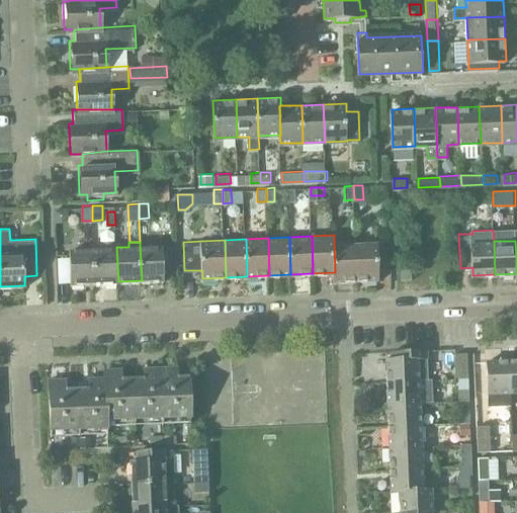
[(355,243),(357,279),(379,278),(377,242),(355,243)]
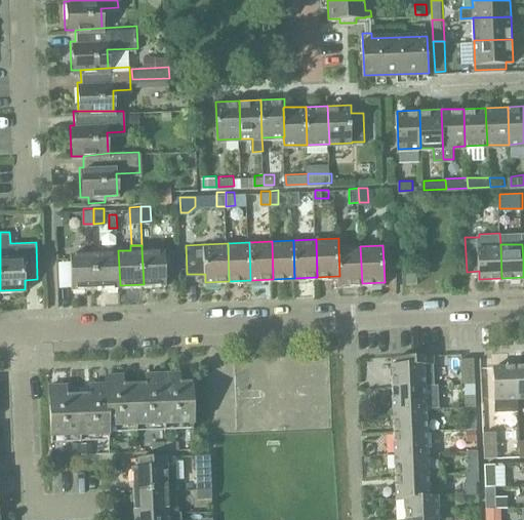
[(338,284),(362,283),(360,246),(338,246),(339,276),(338,276),(338,284)]
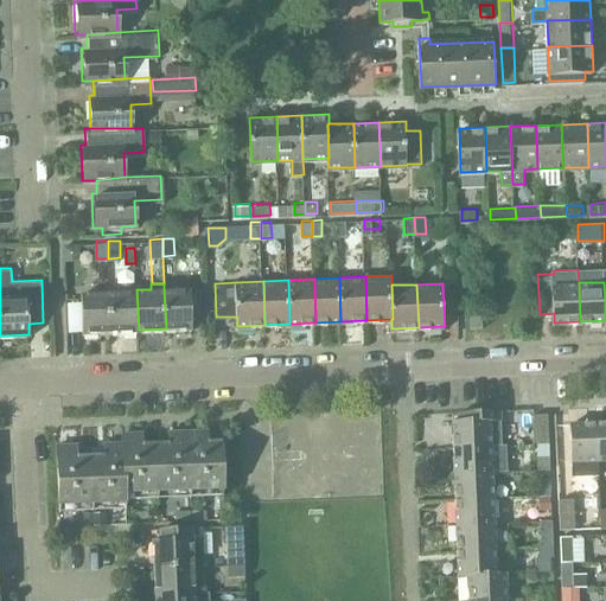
[(164,288),(166,328),(192,327),(191,287),(164,288)]
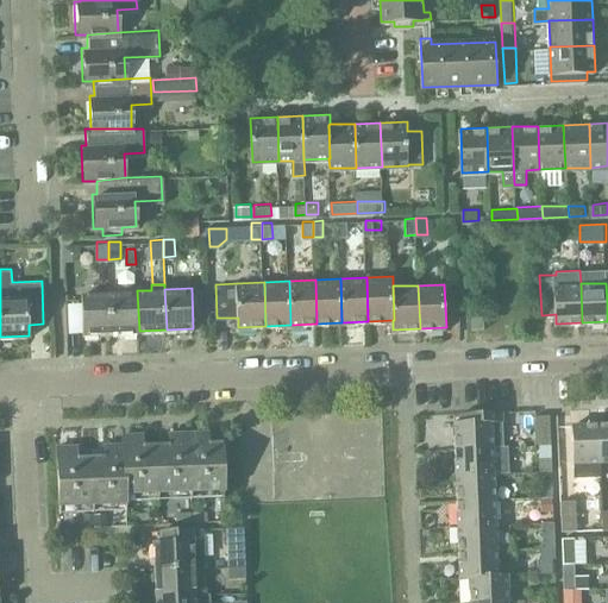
[(139,331),(137,290),(111,291),(112,332),(139,331)]
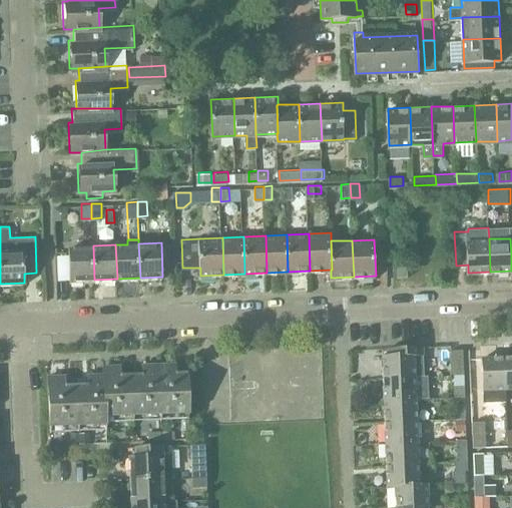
[(94,280),(93,245),(70,246),(70,281),(94,280)]
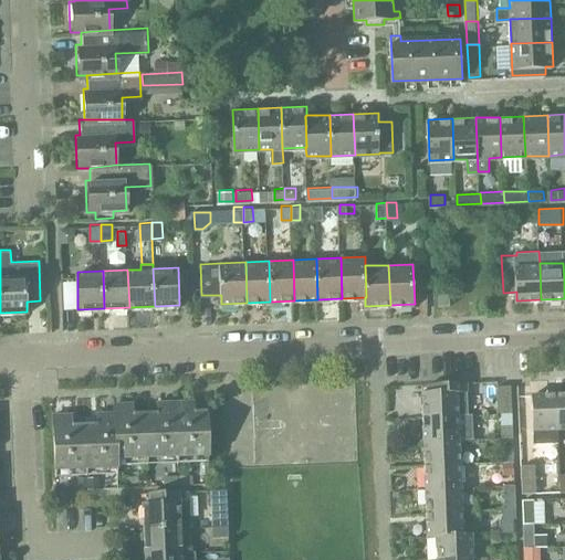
[(439,303),(445,303),(450,303),(450,292),(439,293),(439,303)]
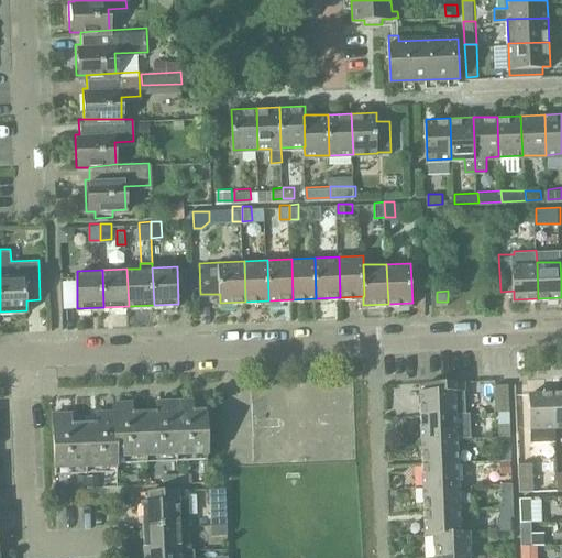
[(455,389),(465,387),(464,379),(426,380),(427,389),(420,389),(421,413),(456,412),(455,389)]
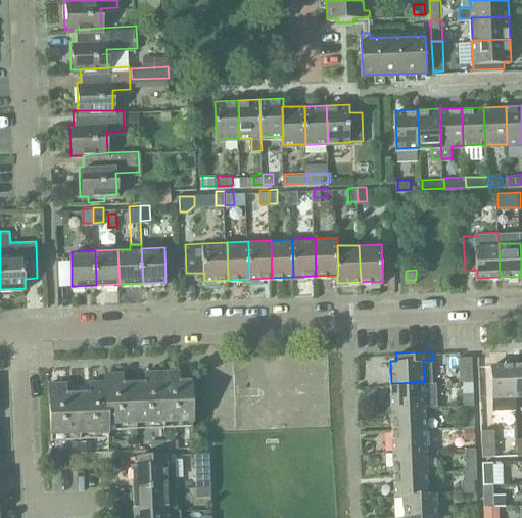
[(461,380),(474,380),(473,355),(460,355),(461,380)]
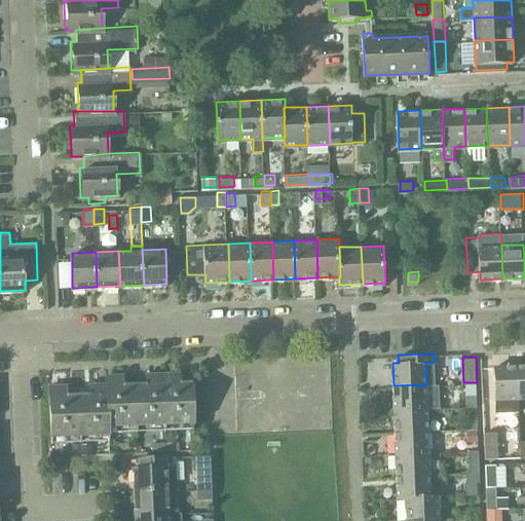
[(519,409),(519,398),(517,364),(494,365),(496,410),(519,409)]
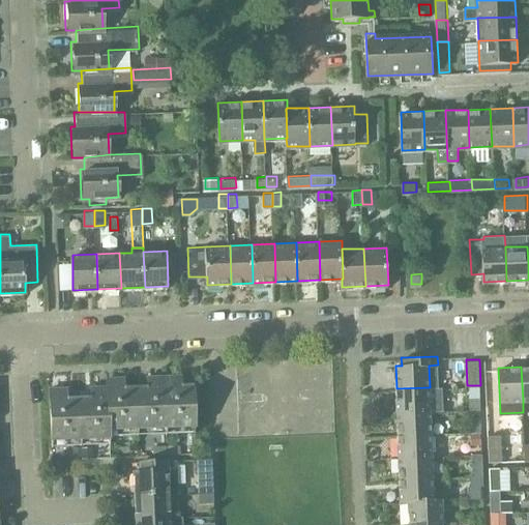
[(181,382),(181,373),(147,374),(147,384),(125,384),(124,376),(107,376),(107,385),(89,386),(89,395),(68,396),(68,386),(50,387),(52,438),(111,436),(111,428),(196,425),(195,381),(181,382)]
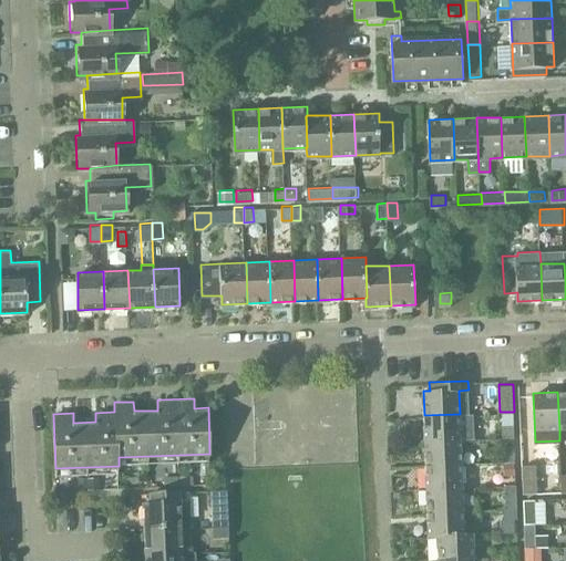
[(472,413),(460,414),(424,415),(425,439),(461,437),(474,437),(472,413)]
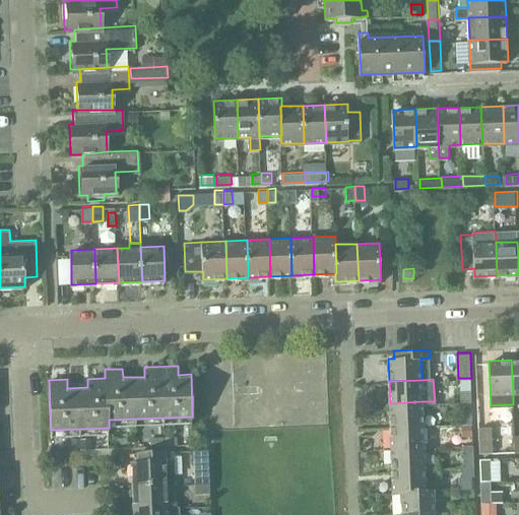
[(461,400),(472,400),(471,387),(461,388),(461,400)]
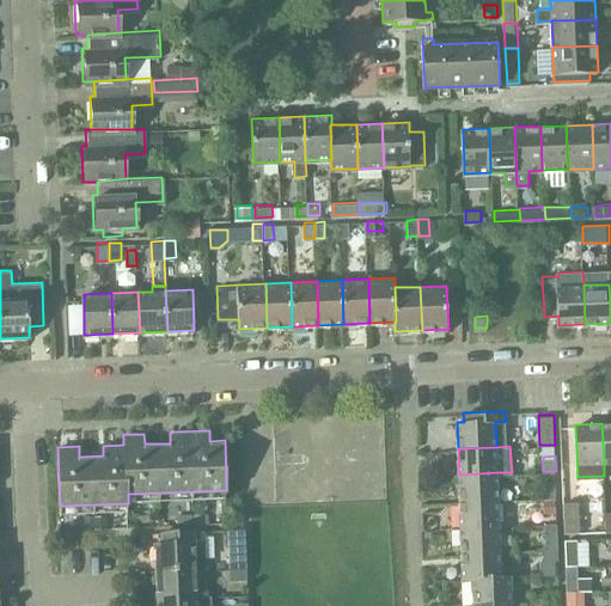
[(498,472),(459,475),(459,501),(499,499),(498,472)]
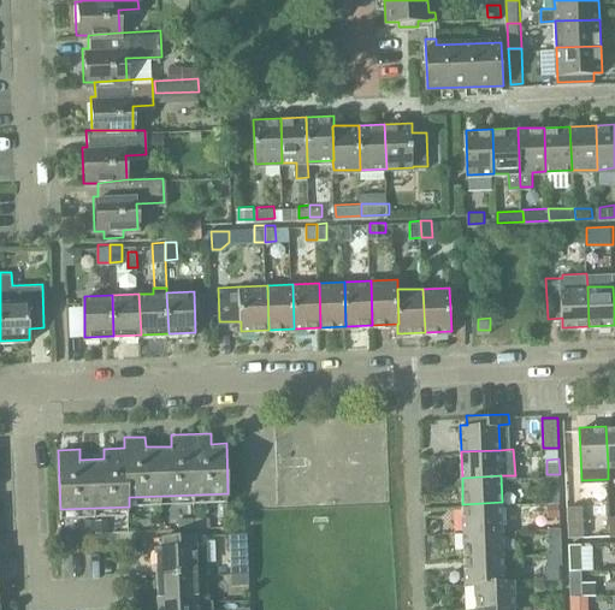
[(560,483),(547,483),(547,498),(561,498),(560,483)]
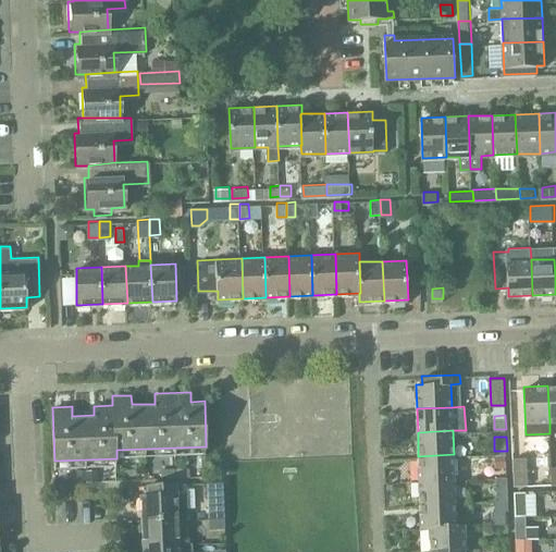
[(455,478),(454,454),(418,456),(419,479),(455,478)]
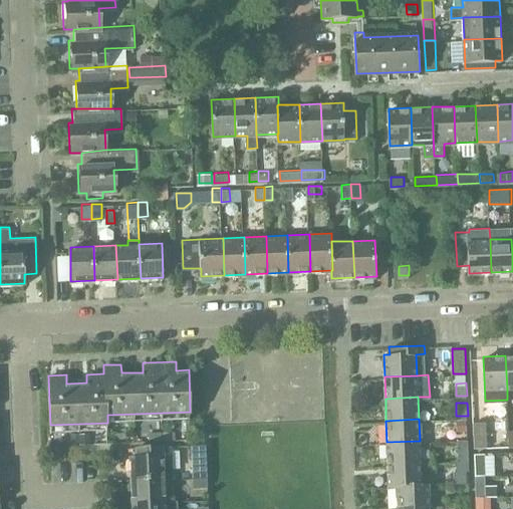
[(467,419),(457,419),(457,430),(467,429),(467,419)]
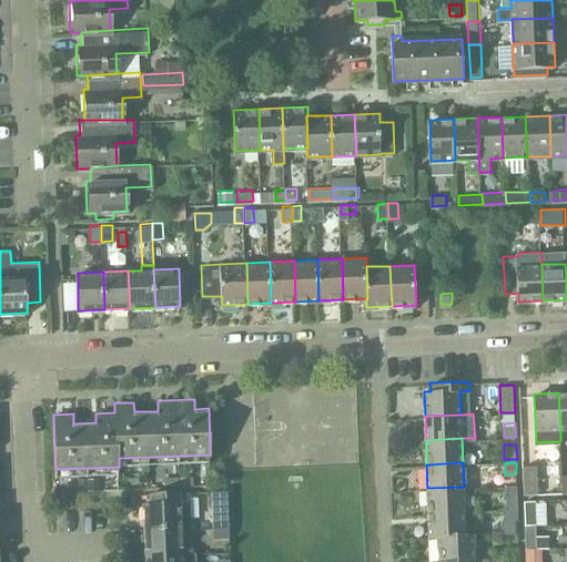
[(525,492),(539,492),(537,463),(524,465),(525,492)]
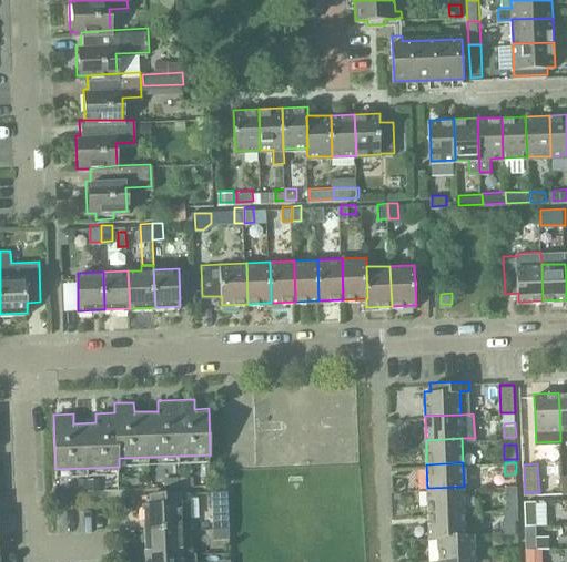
[(428,512),(464,511),(464,487),(427,488),(428,512)]
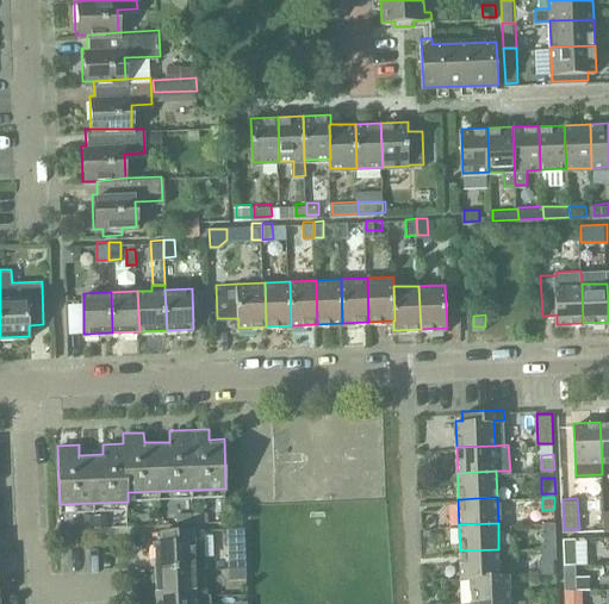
[(204,528),(160,529),(161,539),(154,539),(155,568),(196,566),(205,566),(204,528)]
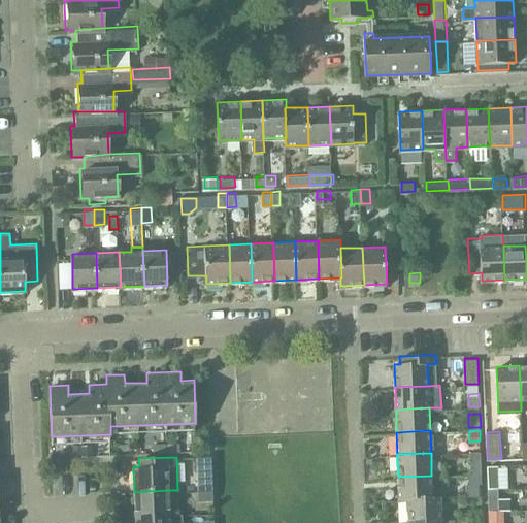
[(211,457),(199,457),(199,469),(211,469),(211,457)]
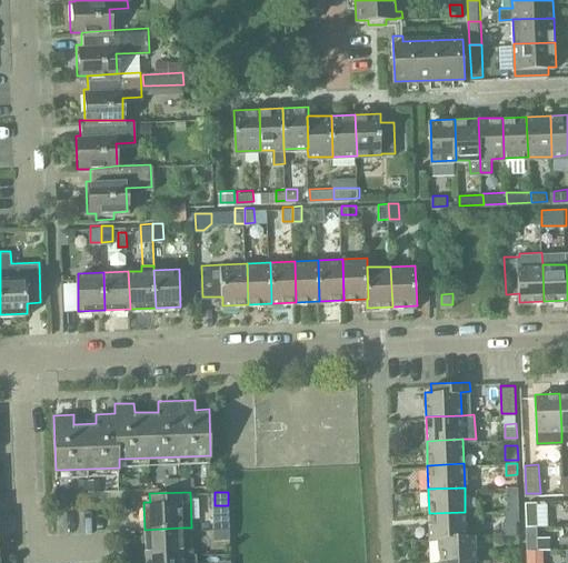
[(508,510),(520,509),(519,495),(508,495),(508,510)]
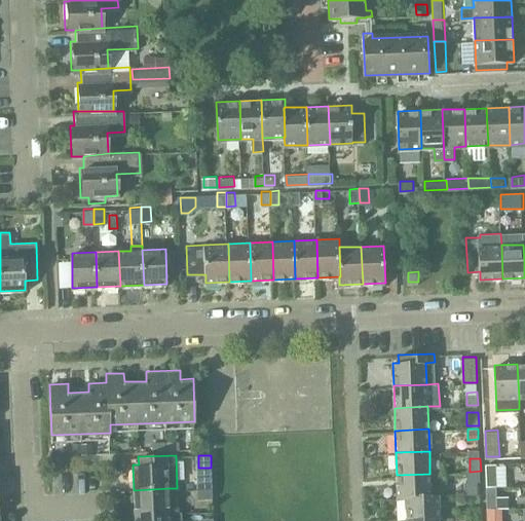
[(487,483),(497,482),(496,462),(486,462),(487,483)]
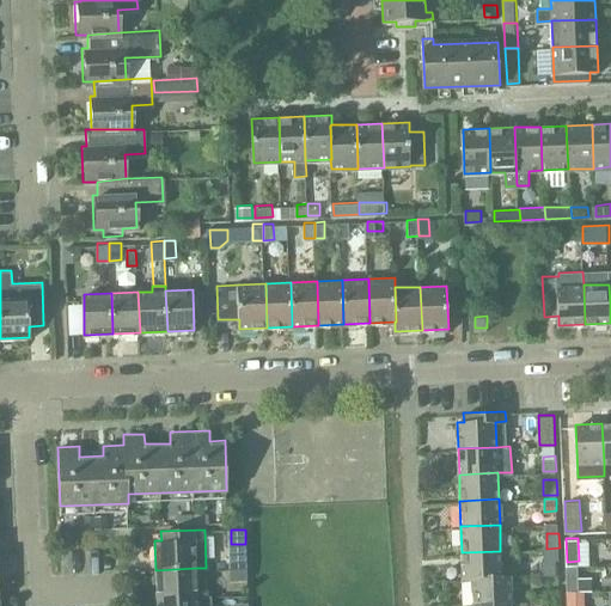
[(501,576),(501,575),(500,551),(462,552),(463,579),(472,579),(472,577),(501,576)]
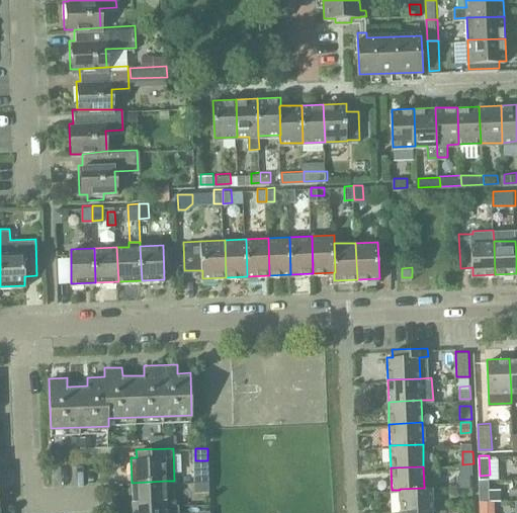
[(195,480),(209,479),(209,468),(194,469),(195,480)]
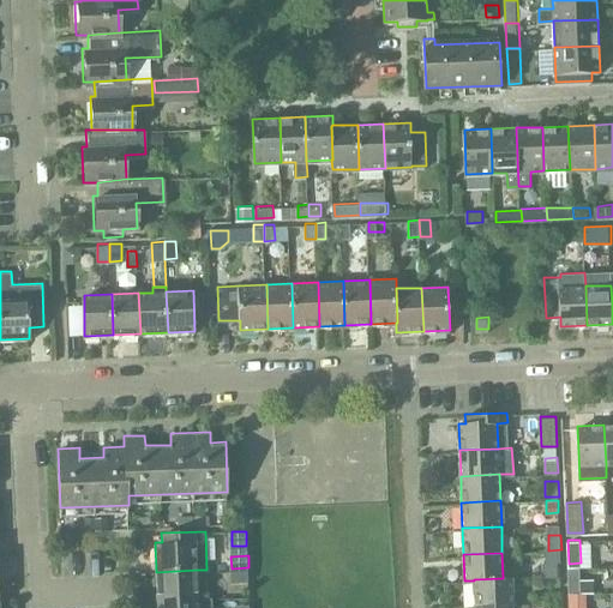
[(542,576),(562,575),(560,560),(541,561),(542,576)]
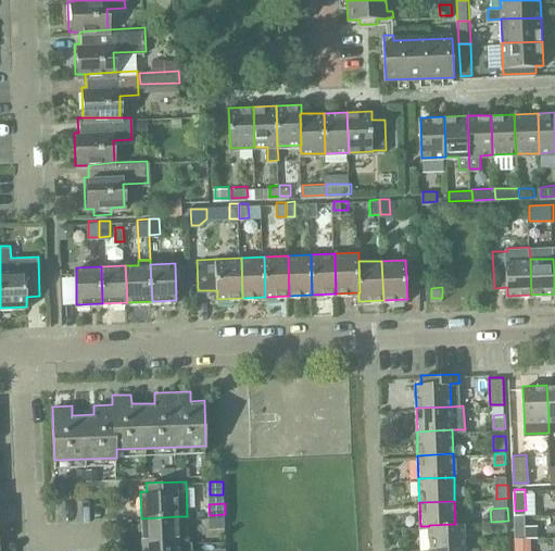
[(515,536),(516,536),(526,536),(526,513),(516,513),(515,536)]
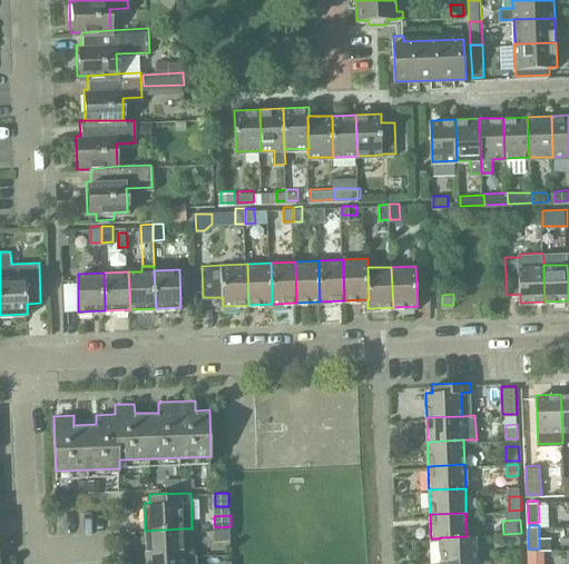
[(231,526),(215,527),(216,540),(232,538),(231,526)]
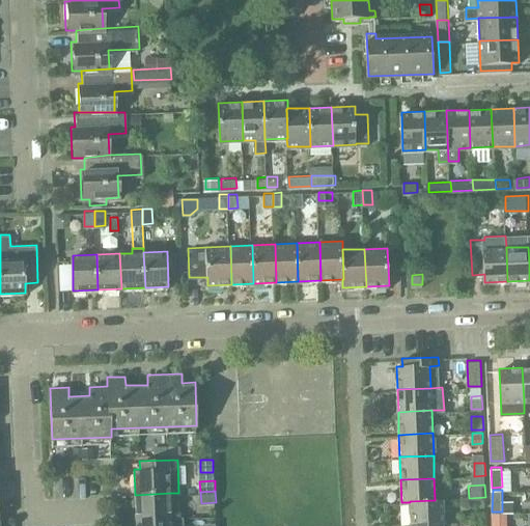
[(170,493),(135,495),(136,519),(171,517),(170,493)]
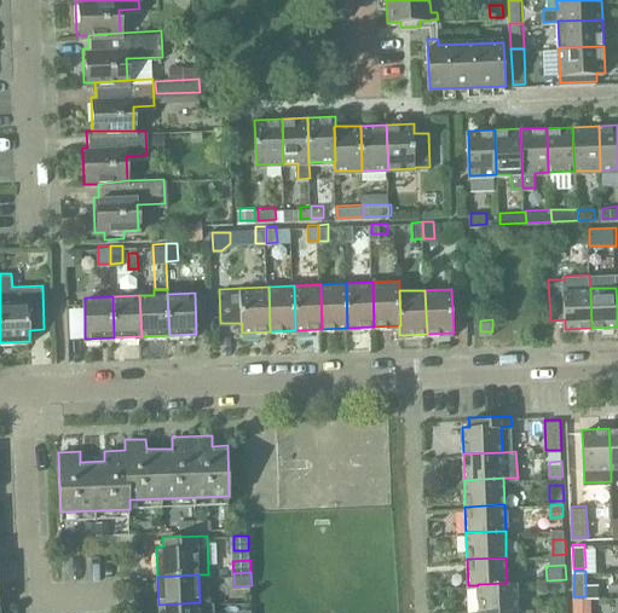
[(479,609),(518,608),(517,582),(507,582),(507,583),(478,584),(478,585),(479,609)]
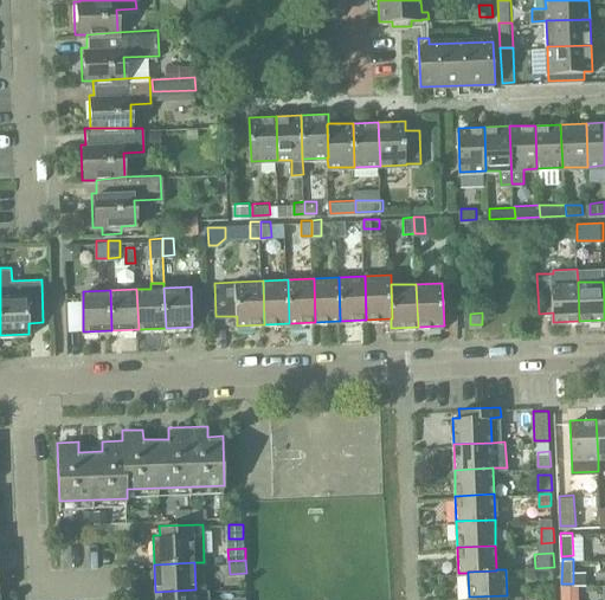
[(554,582),(539,584),(539,593),(555,592),(554,582)]
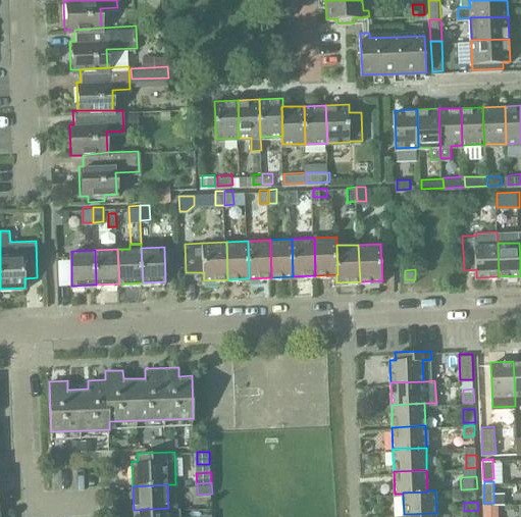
[(484,516),(500,516),(501,503),(484,503),(484,516)]
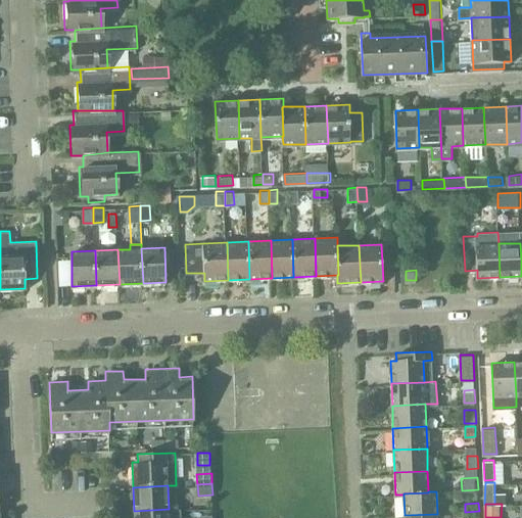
[(169,517),(169,509),(134,511),(134,517),(169,517)]
